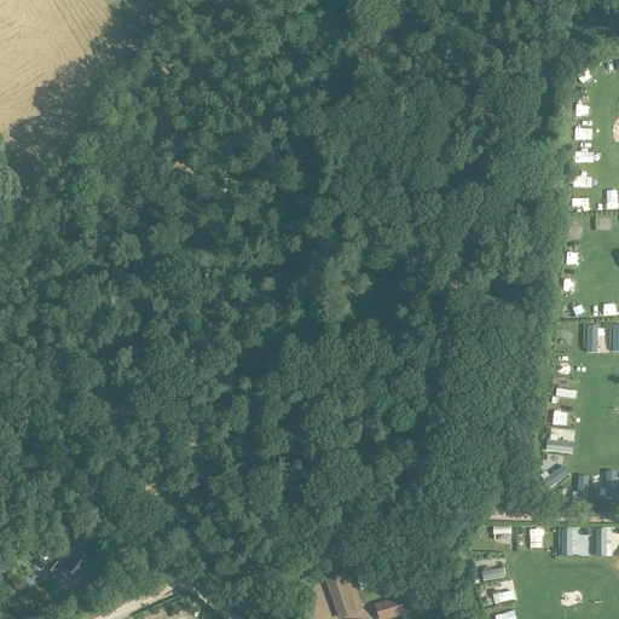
[(599,230),(609,230),(609,217),(597,218),(599,230)]
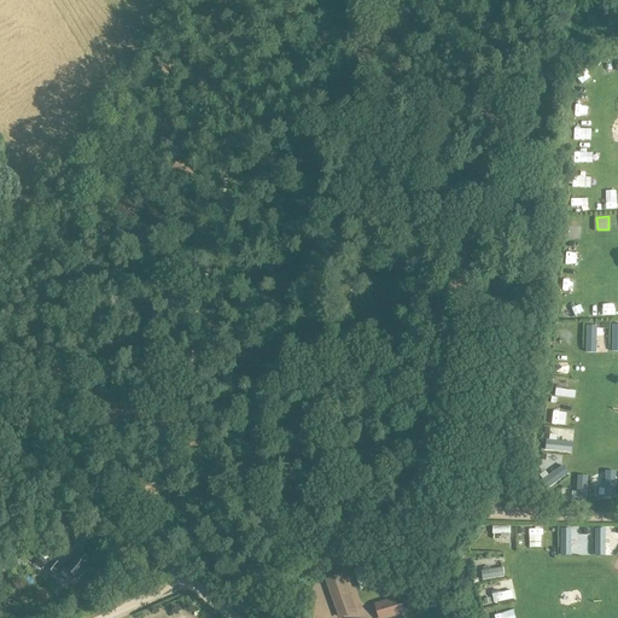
[(567,227),(567,239),(583,239),(583,227),(567,227)]
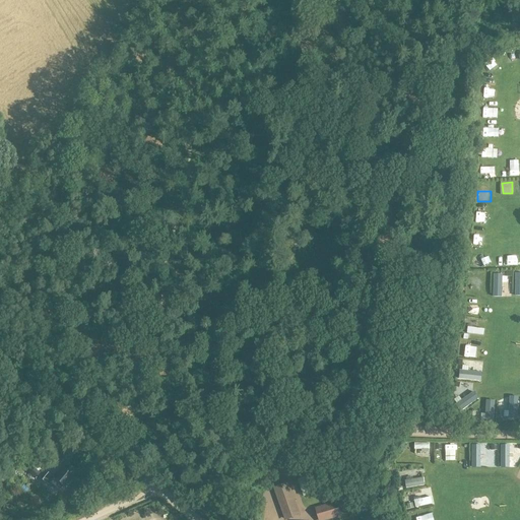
[(475,211),(474,225),(485,225),(486,212),(475,211)]
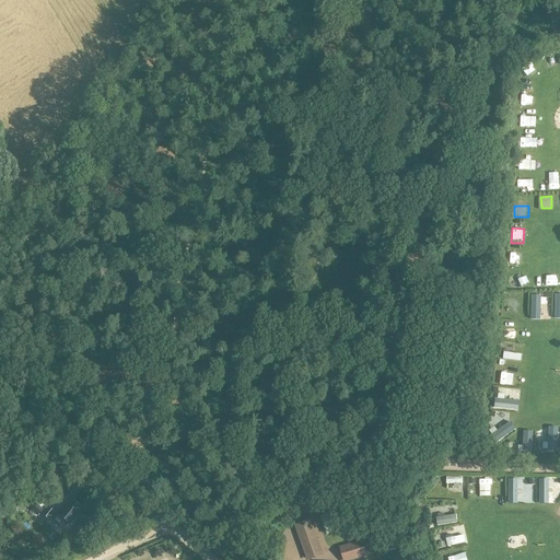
[(520,266),(520,253),(509,253),(509,265),(520,266)]
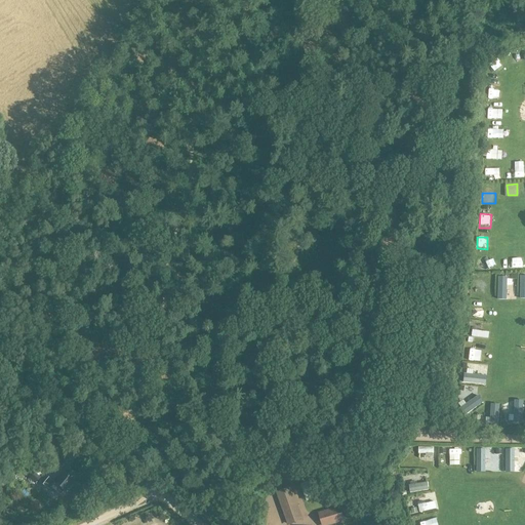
[(508,279),(506,279),(506,278),(497,278),(497,296),(506,296),(506,286),(508,286),(508,279)]
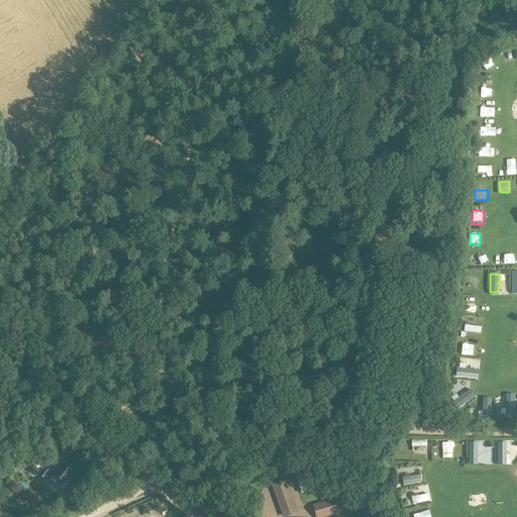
[(477,312),(478,304),(462,303),(462,312),(477,312)]
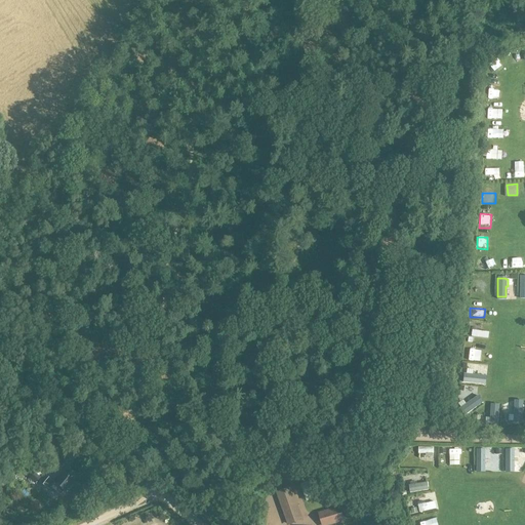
[(473,328),(472,337),(488,339),(489,333),(478,331),(479,329),(473,328)]
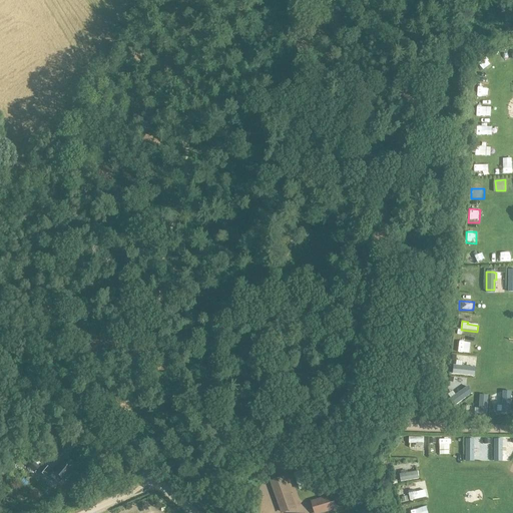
[(454,365),(453,374),(474,376),(475,367),(454,365)]
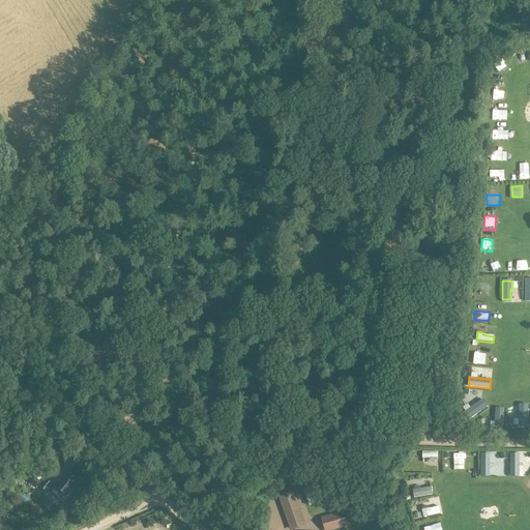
[(465,411),(469,418),(489,405),(483,399),(465,411)]
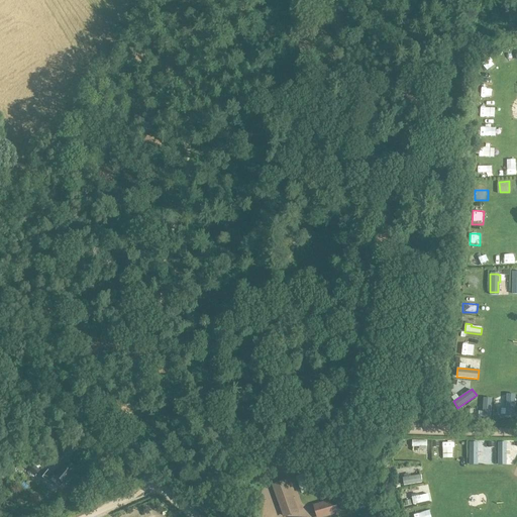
[(456,456),(468,456),(468,441),(456,441),(456,456)]
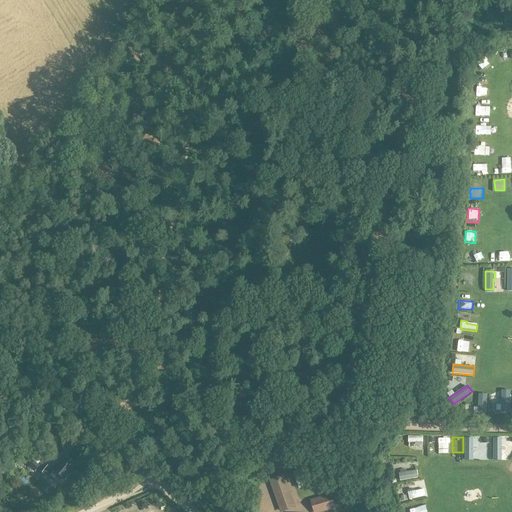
[(449,439),(438,439),(438,451),(449,450),(449,439)]
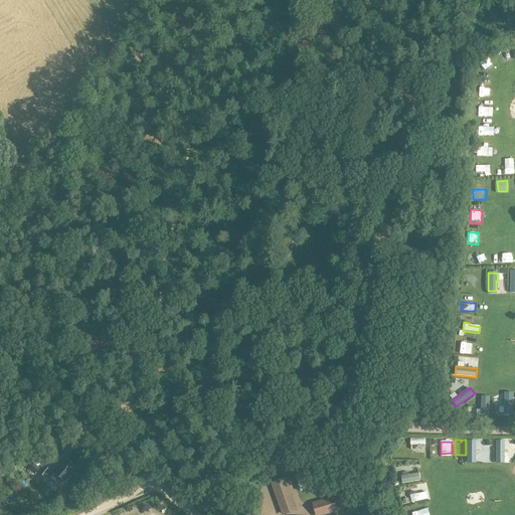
[(33,458),(23,449),(15,459),(16,460),(14,463),(19,468),(22,465),(25,468),(33,458)]
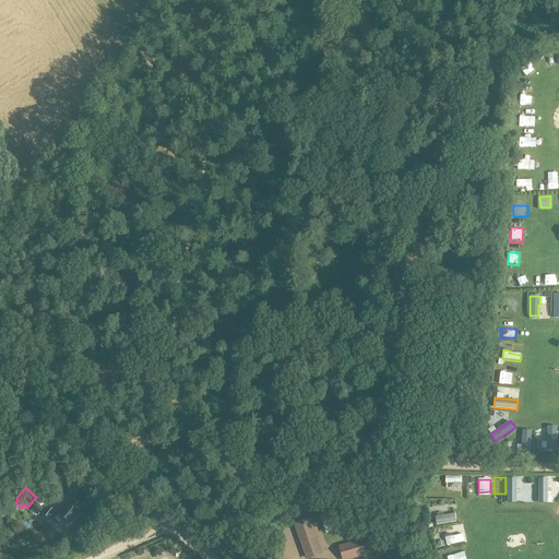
[(58,514),(54,520),(66,530),(70,524),(79,513),(78,513),(82,509),(72,500),(68,504),(68,503),(58,514)]
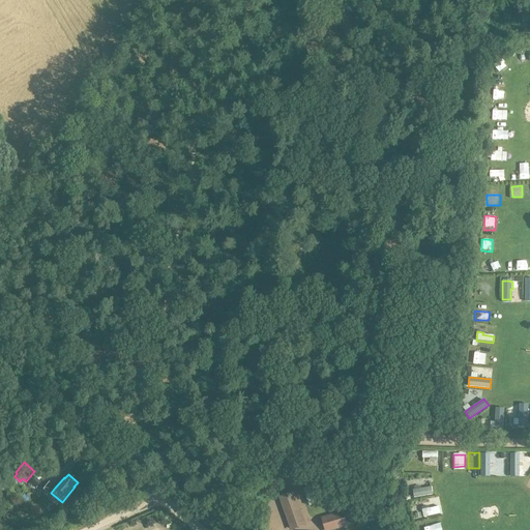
[(30,483),(38,492),(43,486),(35,478),(30,483)]
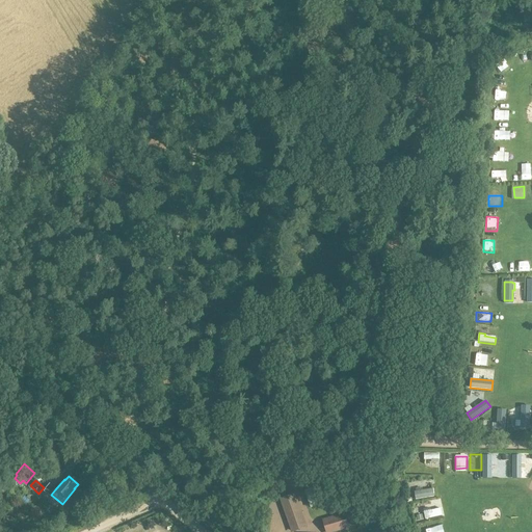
[(313,489),(304,493),(311,510),(319,507),(313,489)]
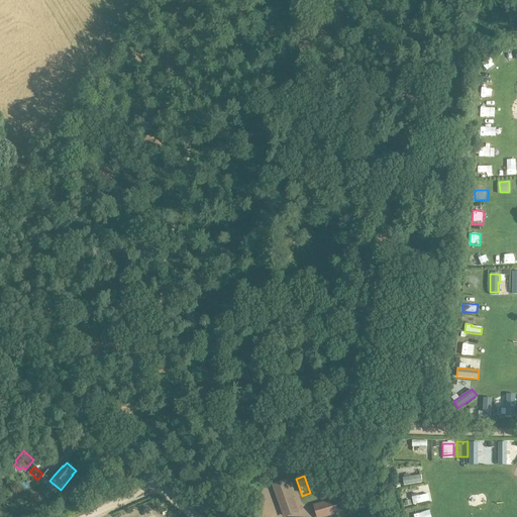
[(418,477),(409,478),(408,476),(401,477),(402,485),(419,483),(418,477)]
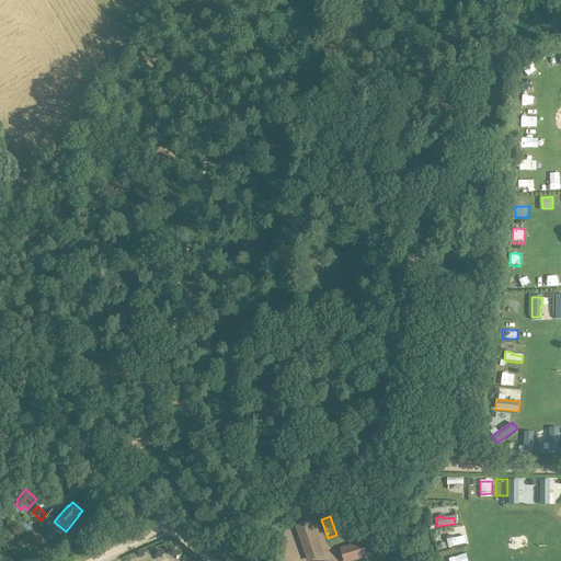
[(313,535),(310,524),(297,528),(301,539),(313,535)]
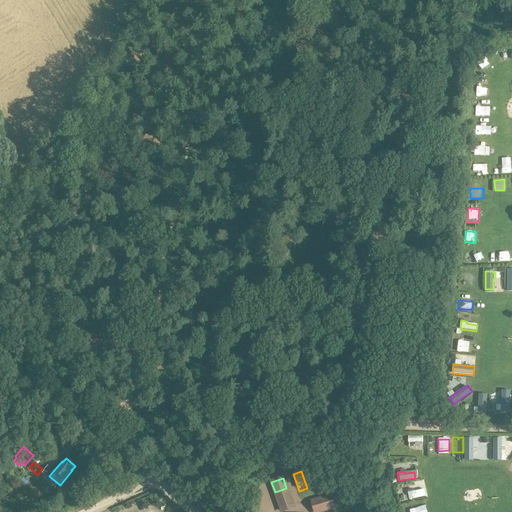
[(294,486),(288,487),(291,499),(297,498),(294,486)]
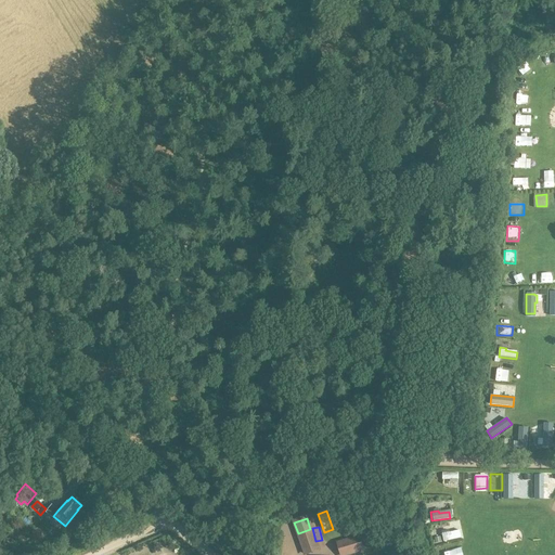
[(310,529),(298,533),(301,545),(314,541),(310,529)]
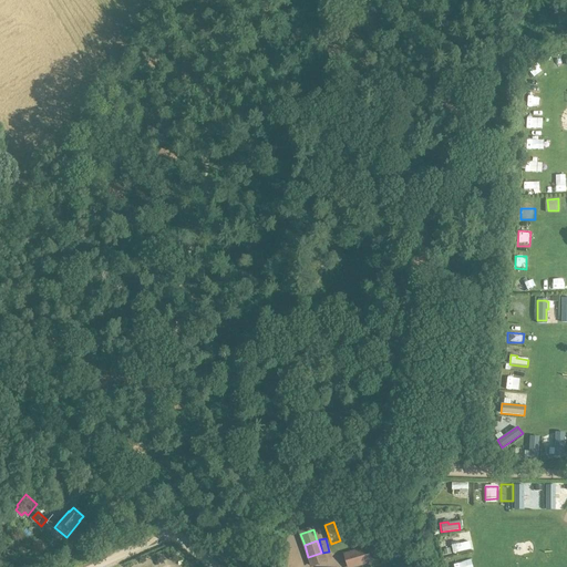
[(344,554),(346,557),(348,566),(357,566),(371,563),(370,556),(377,554),(373,542),(360,546),(361,549),(344,554)]
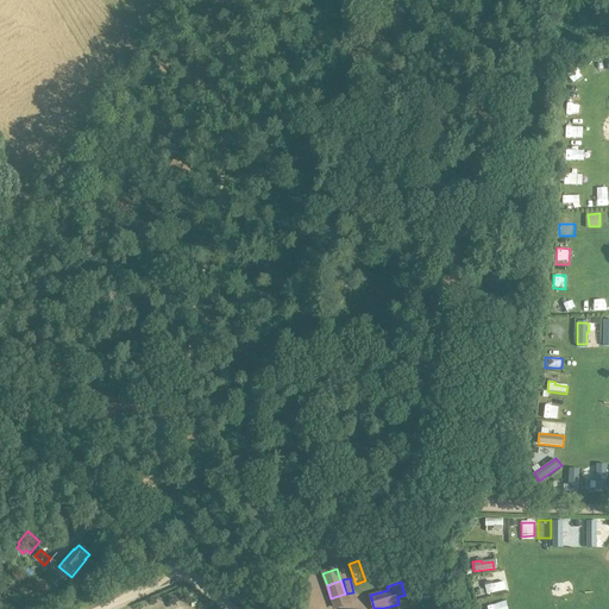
[(504,583),(494,584),(493,582),(484,584),(485,595),(506,591),(504,583)]
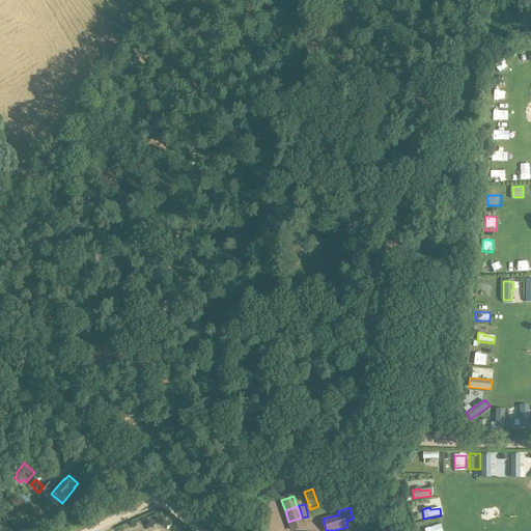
[(292,530),(304,527),(301,518),(288,522),(291,530),(292,530)]
